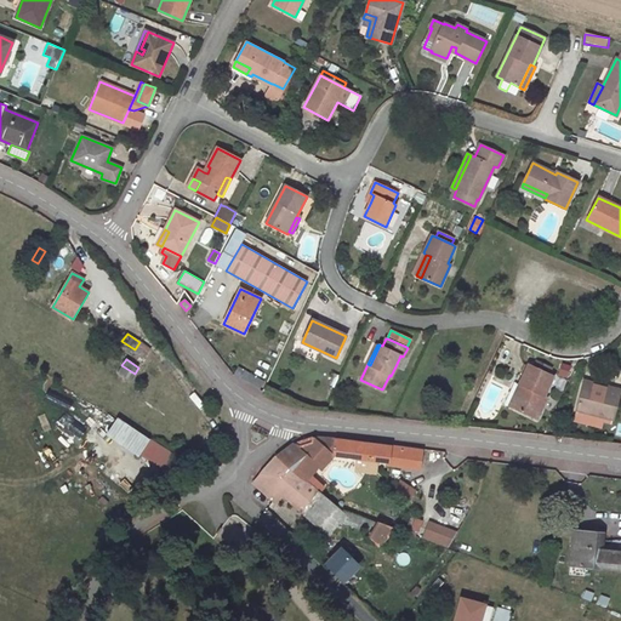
[(534,368),(548,374),(551,369),(536,363),(534,368)]
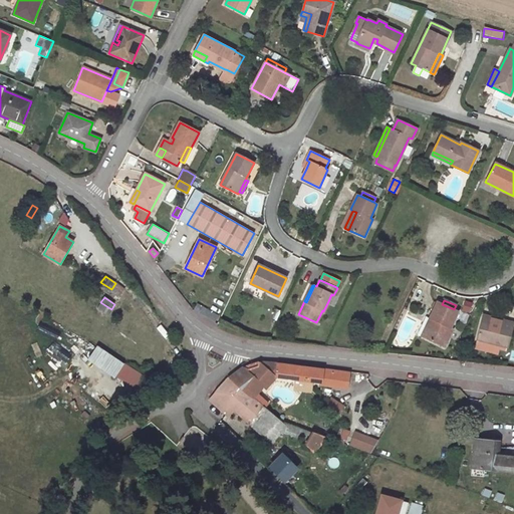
[(111,309),(100,302),(96,308),(107,316),(111,310),(111,309)]
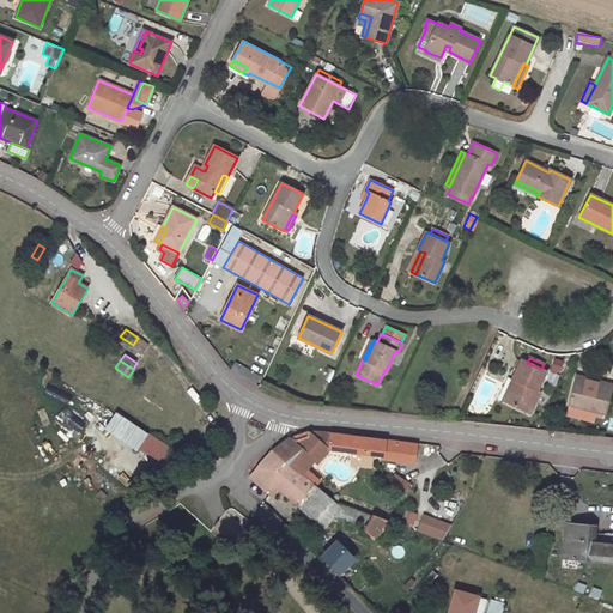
[(516,382),(507,404),(530,414),(540,393),(538,392),(546,371),(541,369),(527,363),(521,360),(513,381),(516,382)]
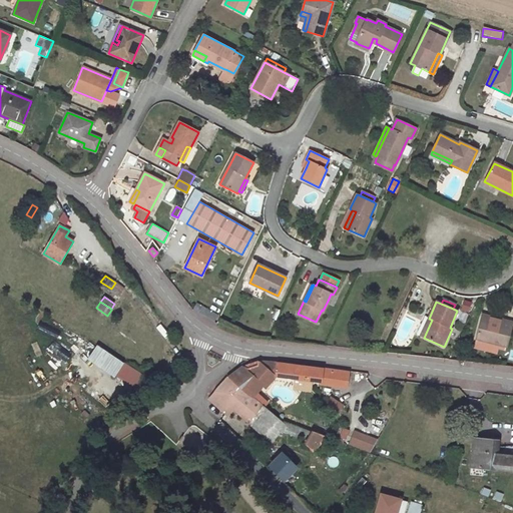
[(464,302),(462,309),(468,311),(471,304),(464,302)]
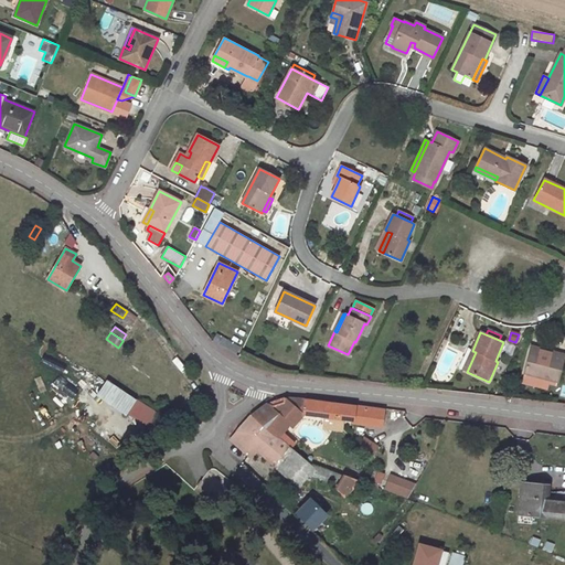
[(531,347),(524,374),(558,382),(563,360),(556,359),(556,356),(546,354),(547,351),(531,347)]
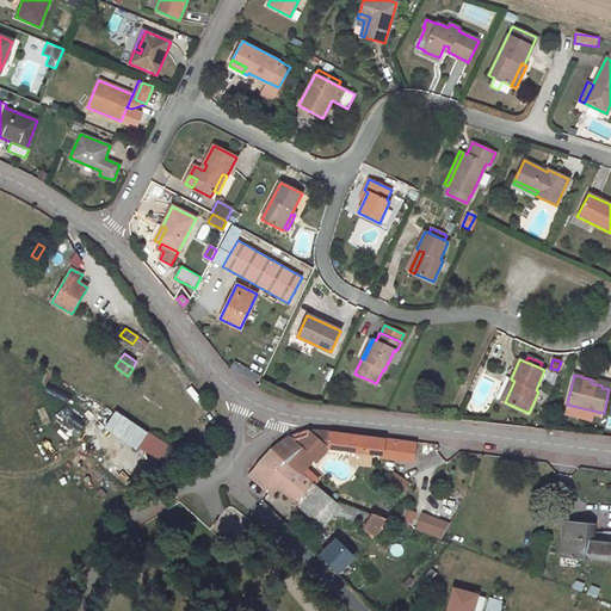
[(500,400),(505,402),(514,381),(511,380),(500,400)]
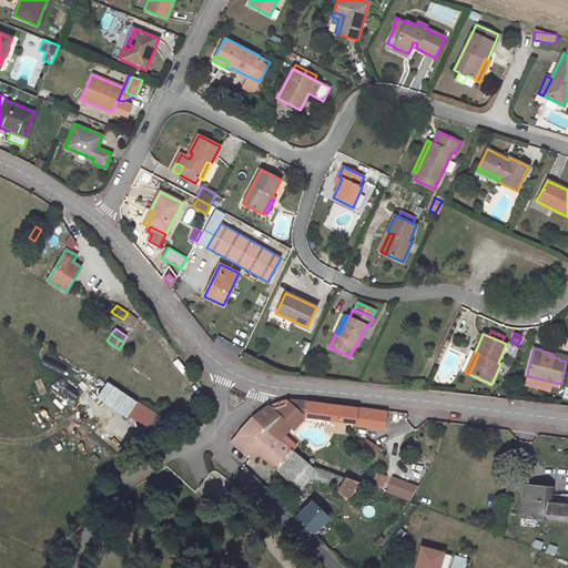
[(567,356),(550,353),(549,356),(559,358),(559,361),(566,362),(567,356)]
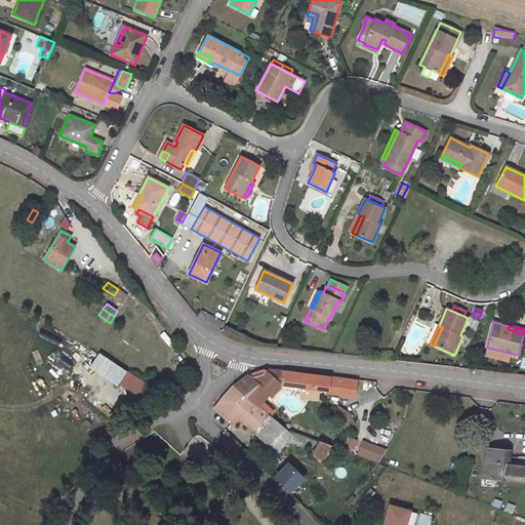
[(47,358),(65,372),(73,363),(54,349),(47,358)]
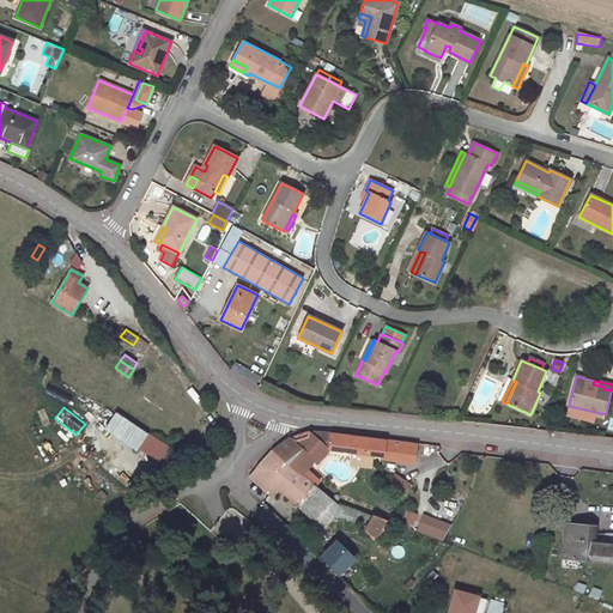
[(116,411),(105,428),(165,466),(176,449),(116,411)]
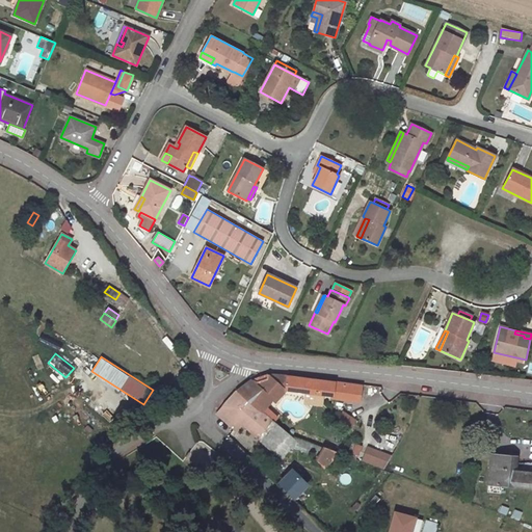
[(253,380),(251,381),(257,386),(273,399),(275,401),(286,390),(278,386),(281,375),(267,374),(266,379),(257,382),(253,380)]
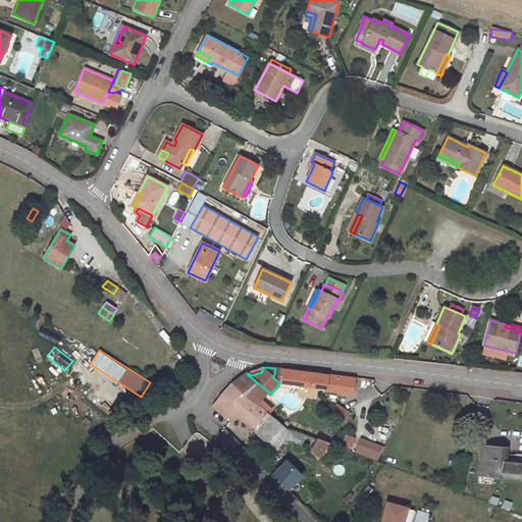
[(282,369),(275,368),(273,378),(280,382),(300,385),(317,387),(326,388),(328,375),(282,369)]
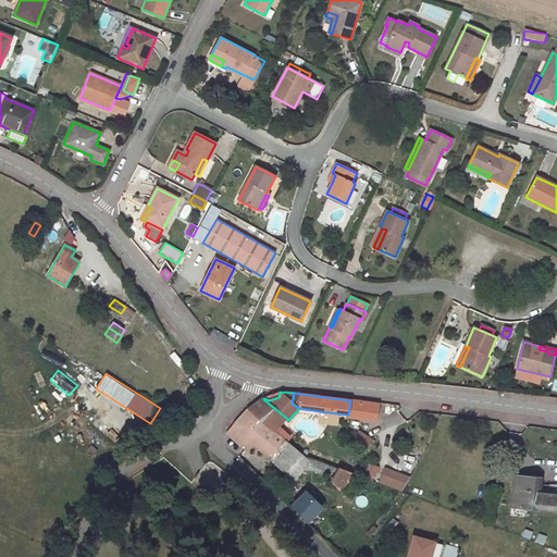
[(263,399),(248,410),(283,440),(286,443),(291,437),(277,426),(286,418),(269,404),(263,399)]
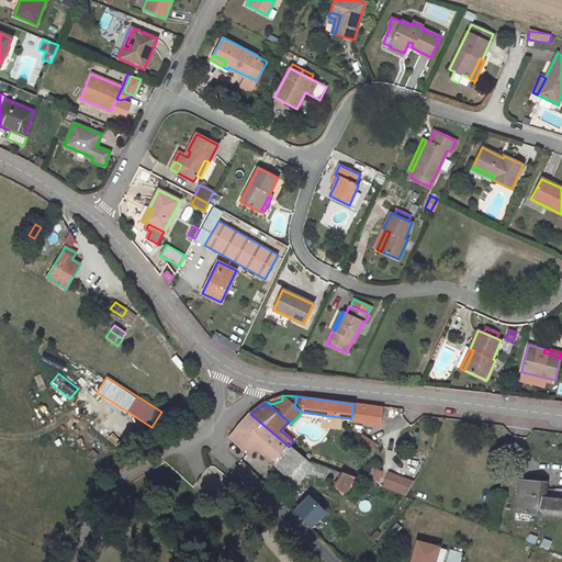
[(382,408),(353,404),(351,418),(380,422),(382,408)]
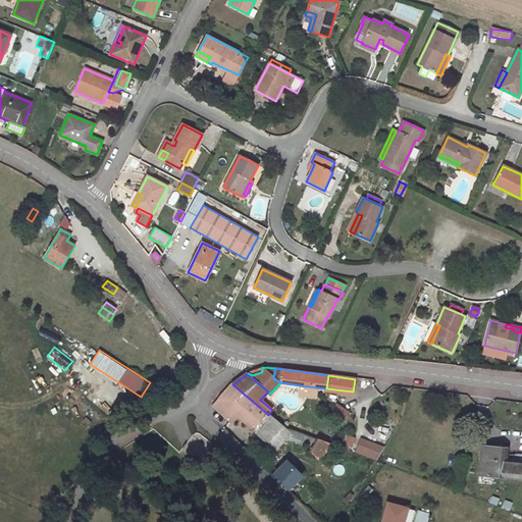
[(232,384),(212,406),(223,415),(229,407),(239,414),(253,427),(265,412),(232,384)]
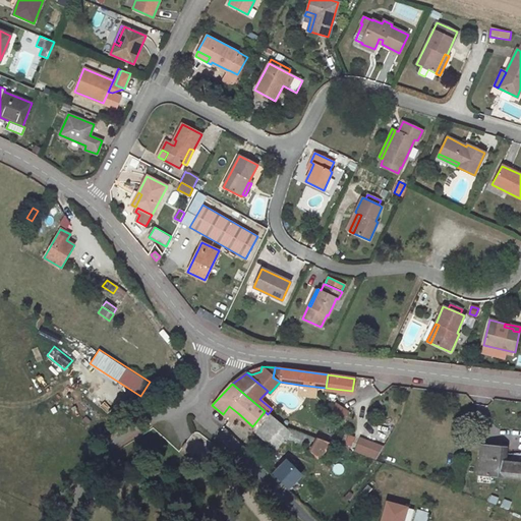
[(316,387),(299,385),(298,395),(315,397),(316,387)]
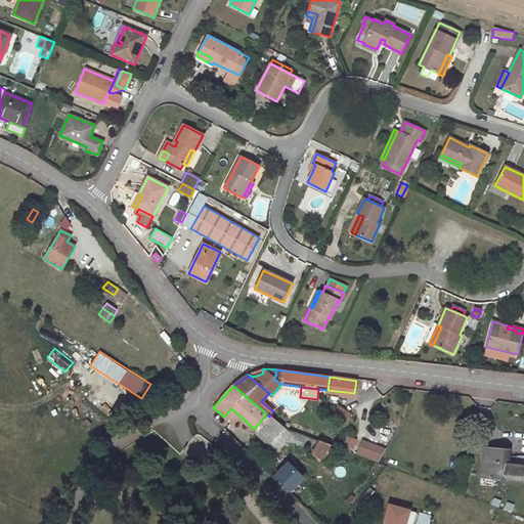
[(345,424),(352,413),(338,404),(331,415),(345,424)]
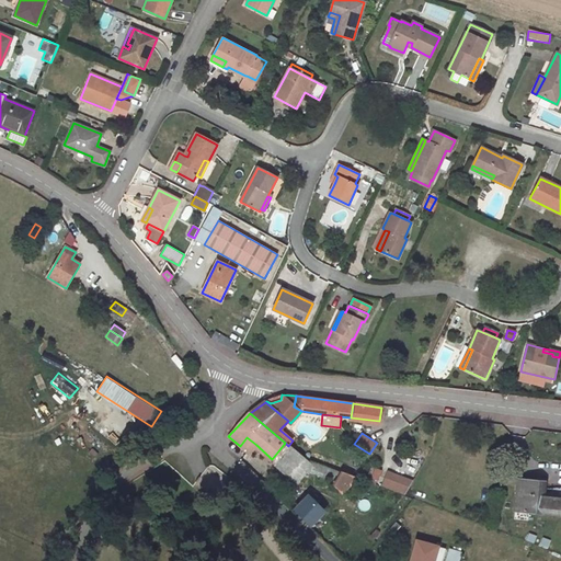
[(247,437),(240,446),(249,454),(256,445),(247,437)]
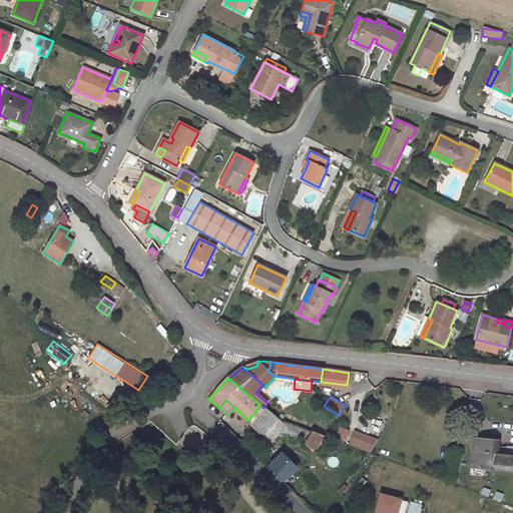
[(248,420),(246,422),(260,432),(273,417),(263,408),(264,408),(261,405),(248,420)]
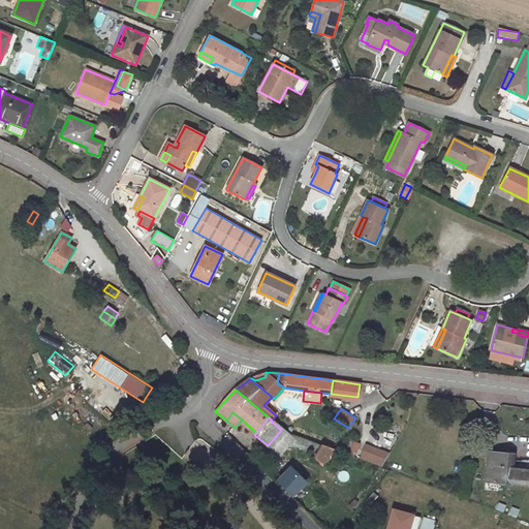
[(281,430),(268,445),(275,452),(290,433),(281,430)]
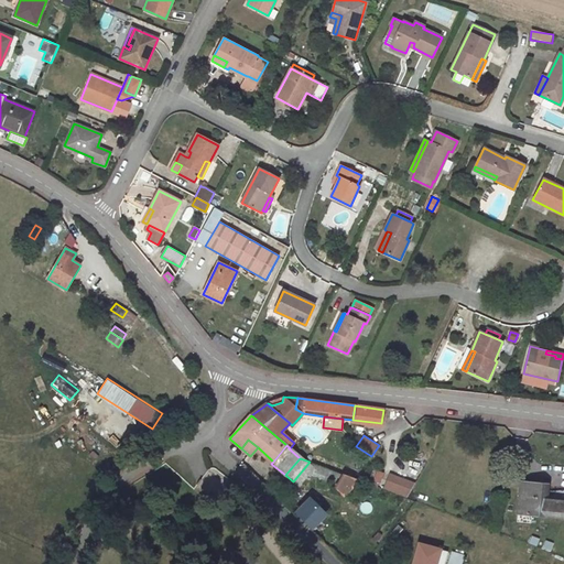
[(333,472),(311,463),(308,467),(310,474),(331,481),(333,472)]
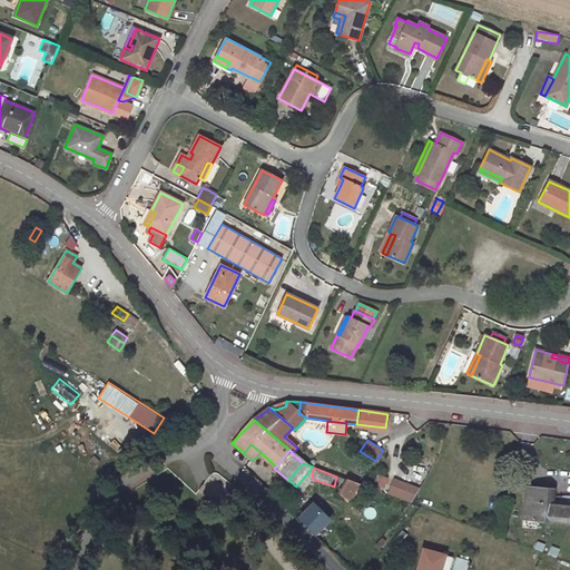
[(362,485),(346,480),(340,492),(346,501),(362,485)]
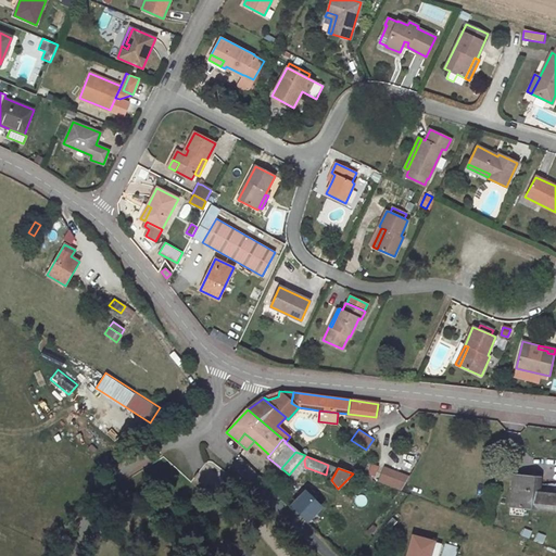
[(408,477),(383,468),(378,482),(401,491),(408,477)]
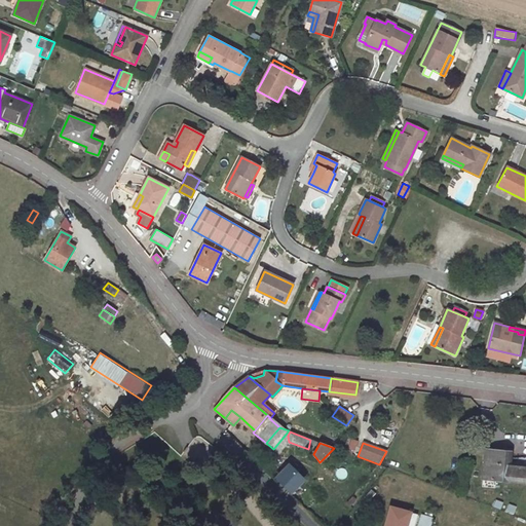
[(509,452),(486,450),(483,479),(505,482),(508,466),(508,458),(509,452)]
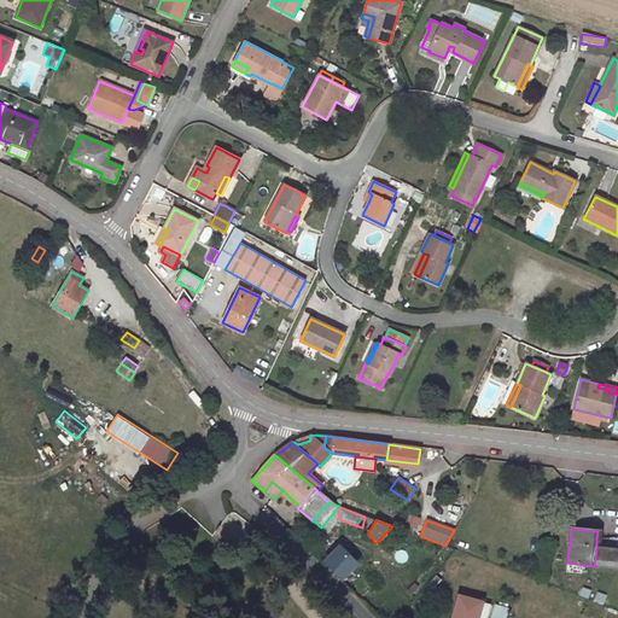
[(596,538),(596,548),(617,549),(617,540),(601,538),(596,538)]
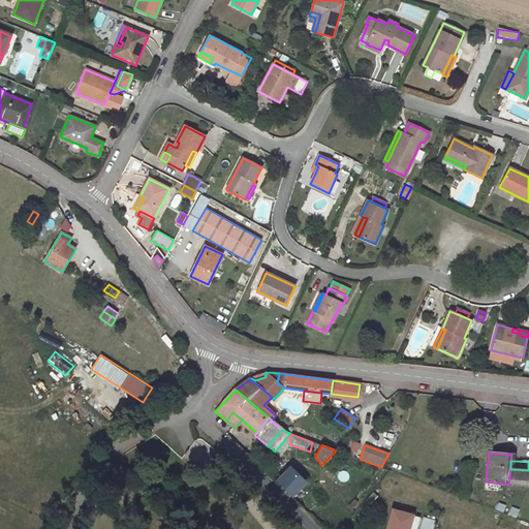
[(291,469),(278,481),(292,495),(305,483),(291,469)]
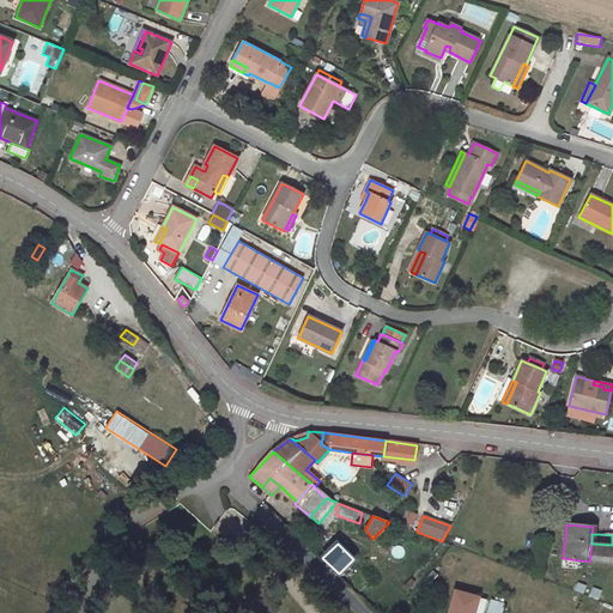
[(612,545),(592,544),(589,562),(611,563),(612,545)]
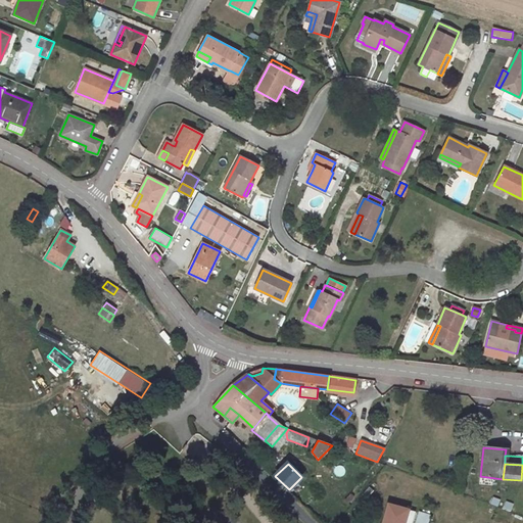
[(374,491),(369,487),(362,494),(367,498),(374,491)]
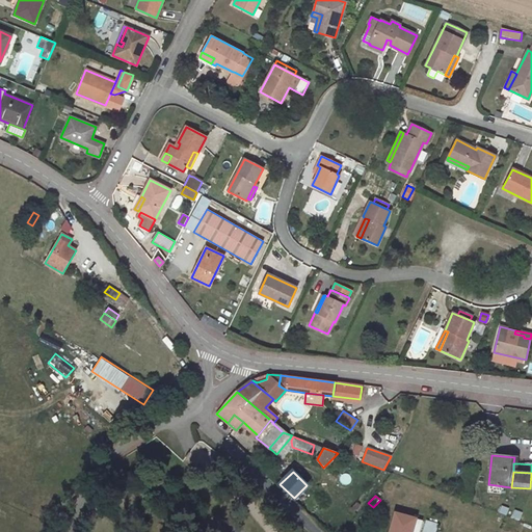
[(395,512),(392,525),(411,531),(416,531),(434,531),(437,524),(421,519),(395,512)]
